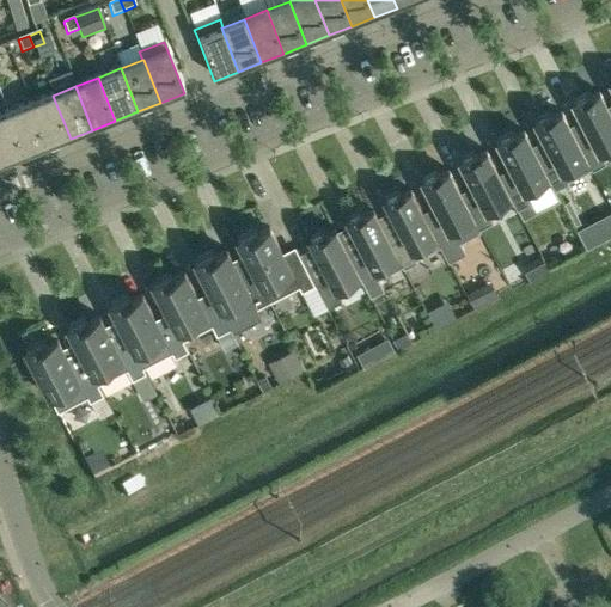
[(53,96),(30,105),(48,148),(71,139),(53,96)]
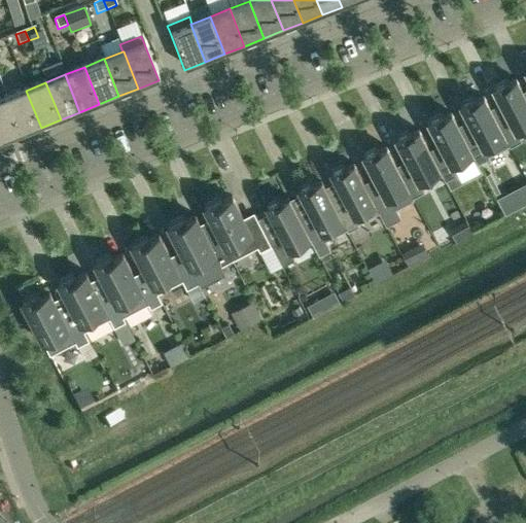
[(509,123),(498,128),(497,128),(507,148),(509,150),(520,144),(518,140),(525,136),(525,103),(515,82),(507,86),(505,83),(492,91),(509,123)]
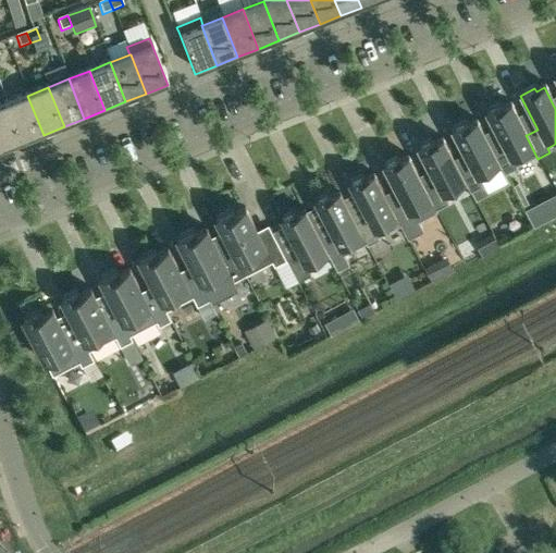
[(27,96),(7,103),(23,143),(44,135),(27,96)]
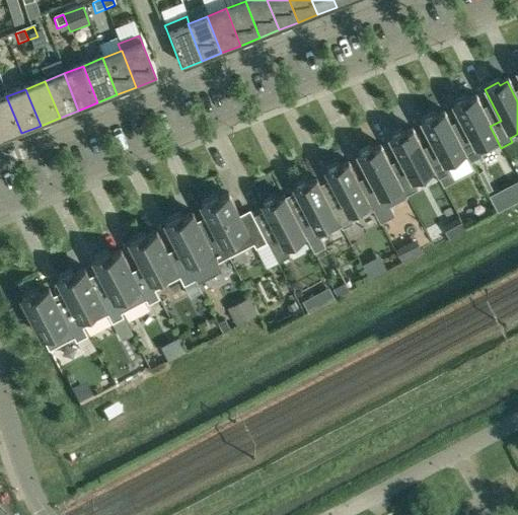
[(0,136),(2,141),(21,133),(6,96),(0,99),(0,136)]
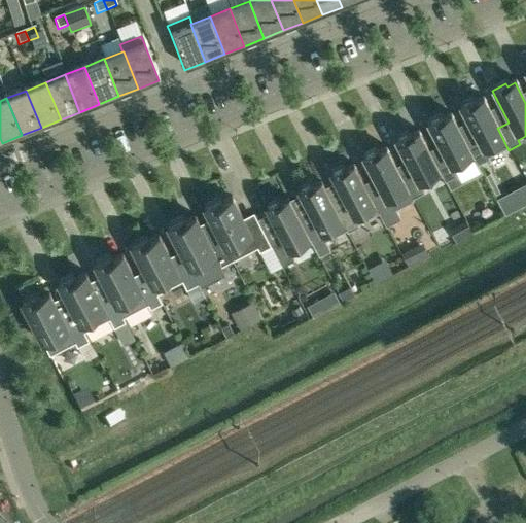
[(497,128),(498,128),(483,99),(475,103),(474,100),(459,107),(476,139),(465,145),(474,161),(472,161),(477,167),(488,161),(487,160),(507,148),(497,128)]
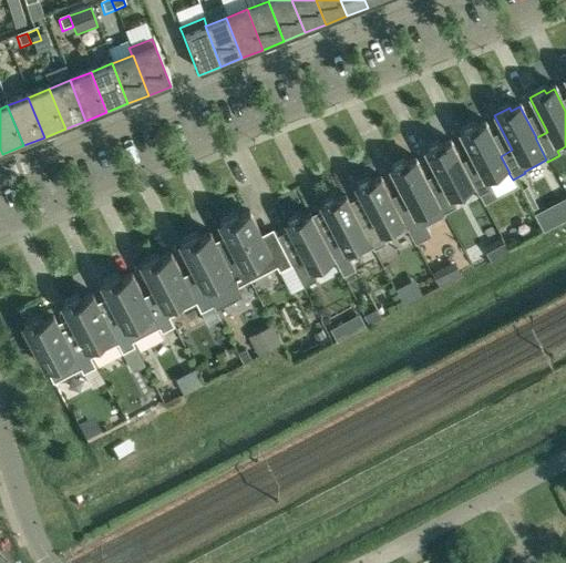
[(501,156),(484,125),(476,130),(474,126),(460,134),(477,169),(465,174),(472,186),(471,186),(477,198),(490,192),(486,184),(508,173),(510,173),(501,156)]
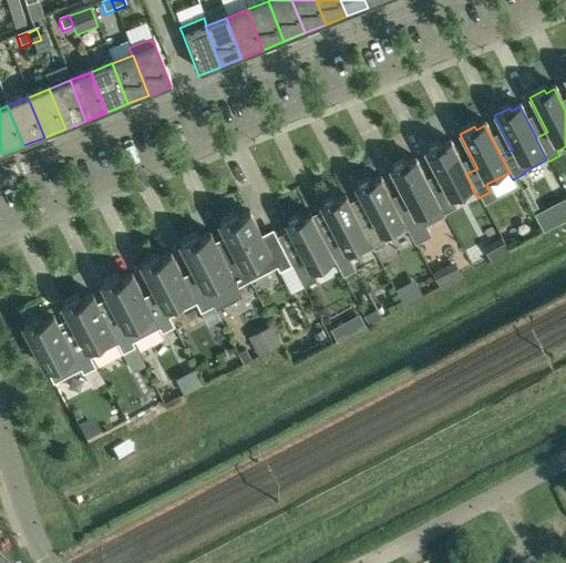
[(443,186),(431,193),(443,216),(455,210),(449,198),(472,186),(450,143),(441,147),(439,144),(424,152),(443,186)]
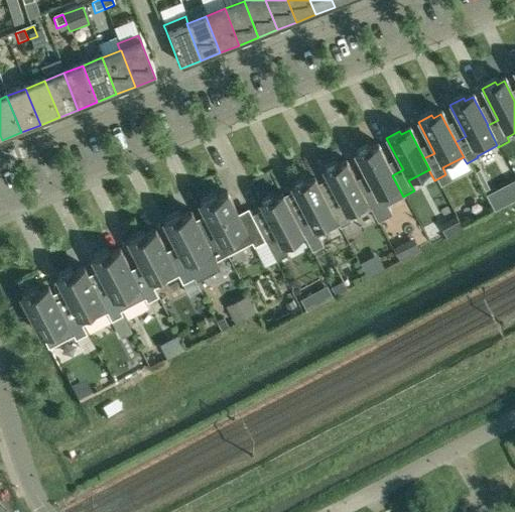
[(370,183),(359,188),(370,211),(377,225),(392,217),(387,208),(404,199),(403,197),(392,175),(377,147),(370,150),(370,151),(369,150),(368,147),(355,154),(370,183)]
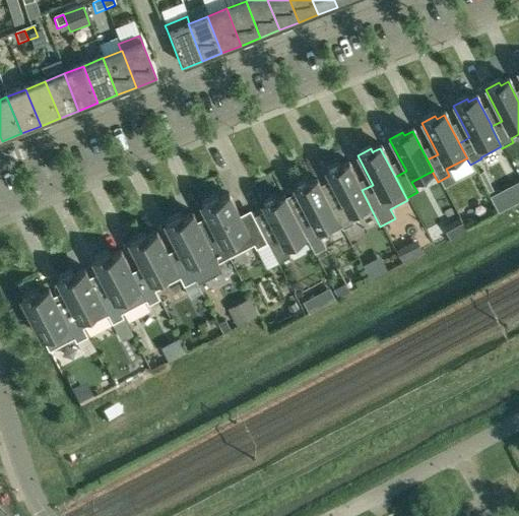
[(342,204),(331,210),(341,230),(342,232),(353,226),(352,223),(373,212),(362,190),(348,165),(340,169),(338,166),(325,173),(342,204)]
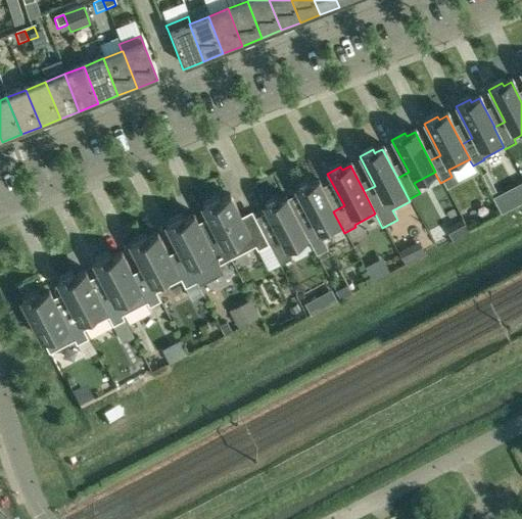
[(322,241),(343,231),(333,211),(318,183),(310,187),(309,183),(295,190),(312,222),(300,228),(306,239),(316,257),(327,251),(322,241)]
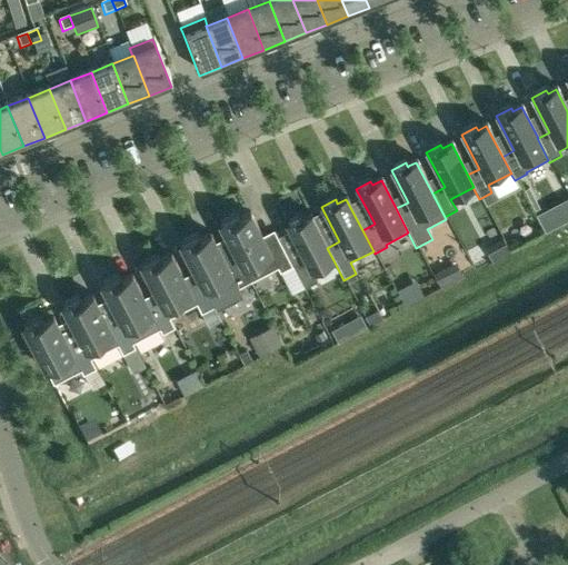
[(219,225),(237,259),(237,258),(250,284),(277,270),(279,275),(291,268),(291,267),(276,238),(265,245),(249,216),(238,221),(236,217),(219,225)]
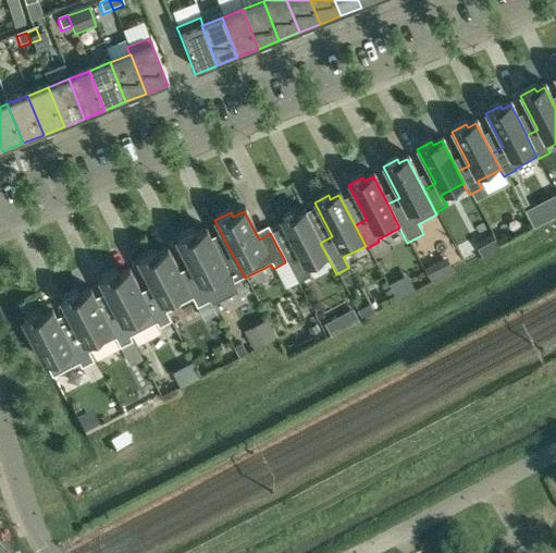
[(297,255),(285,261),(285,262),(286,262),(298,284),(310,278),(304,266),(326,255),(320,243),(305,212),(296,217),(294,213),(280,221),(297,255)]
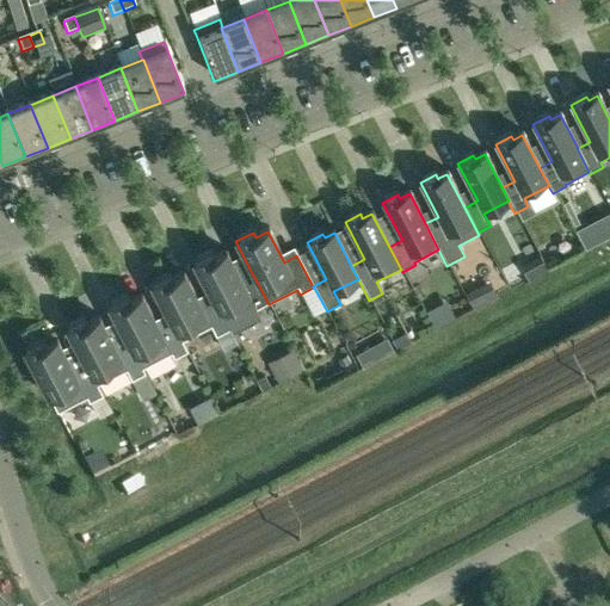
[(210,254),(193,264),(208,292),(211,300),(213,300),(223,321),(229,332),(232,336),(260,321),(256,311),(269,304),(254,277),(254,278),(241,284),(229,261),(226,253),(214,259),(210,254)]
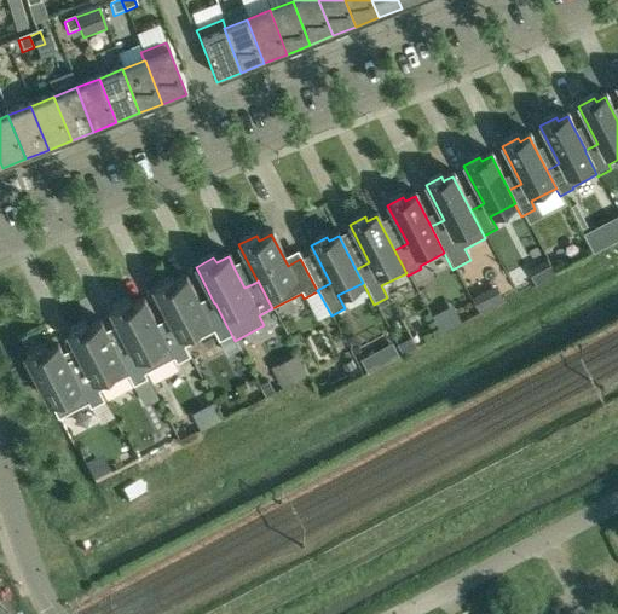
[(152,289),(172,326),(172,325),(184,348),(213,332),(218,343),(232,336),(226,325),(215,303),(214,303),(202,311),(185,279),(173,285),(171,281),(152,289)]
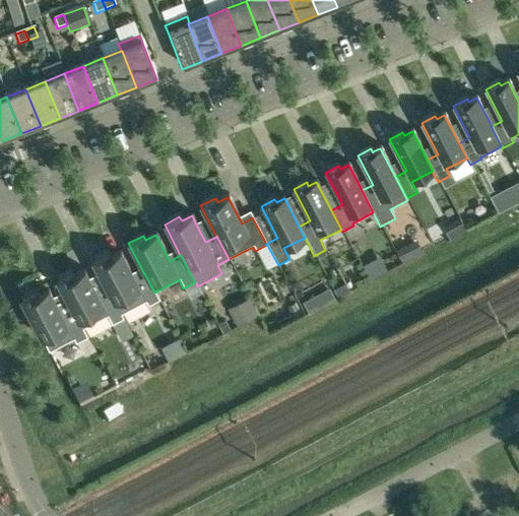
[(144,273),(144,274),(133,279),(120,253),(110,259),(107,254),(92,262),(108,293),(109,293),(121,316),(145,303),(147,307),(158,301),(154,293),(144,273)]
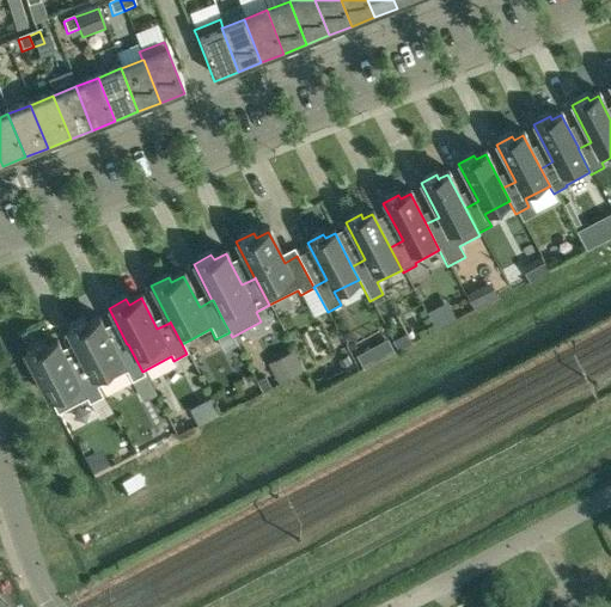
[(66,330),(85,367),(85,366),(97,388),(126,373),(132,384),(145,376),(142,372),(128,344),(127,344),(115,351),(98,320),(86,326),(84,322),(66,330)]
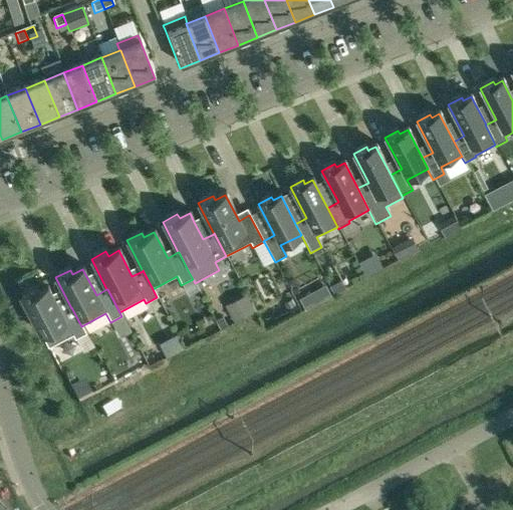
[(340,282),(329,288),(333,296),(344,290),(340,282)]
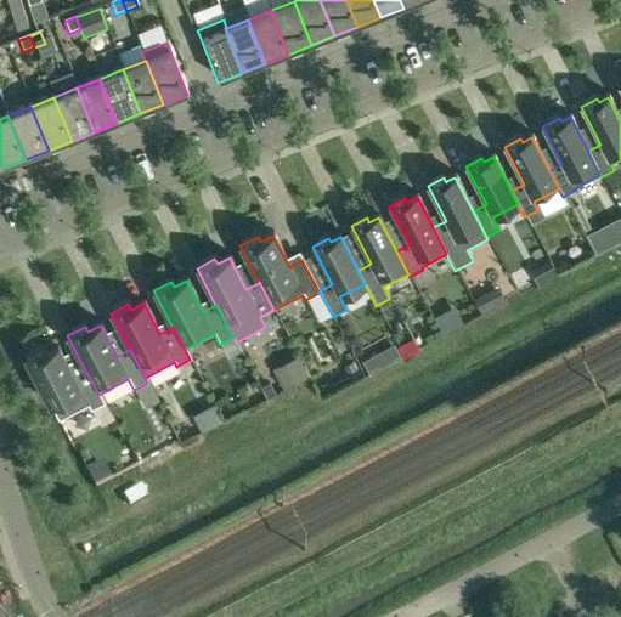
[(41,349),(24,358),(57,423),(88,407),(90,412),(103,405),(99,395),(86,372),(86,373),(73,379),(57,347),(45,355),(41,349)]
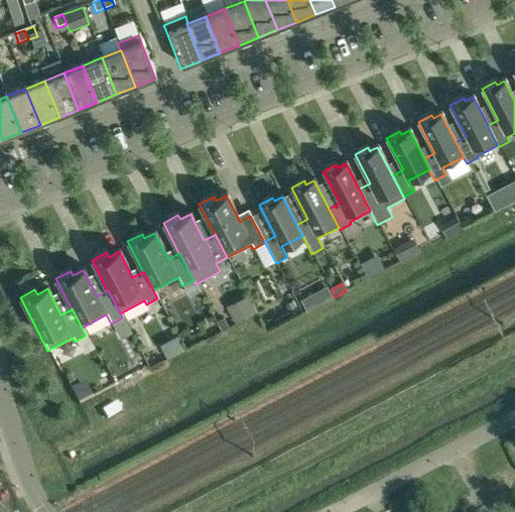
[(247,297),(225,308),(234,326),(255,314),(247,297)]
